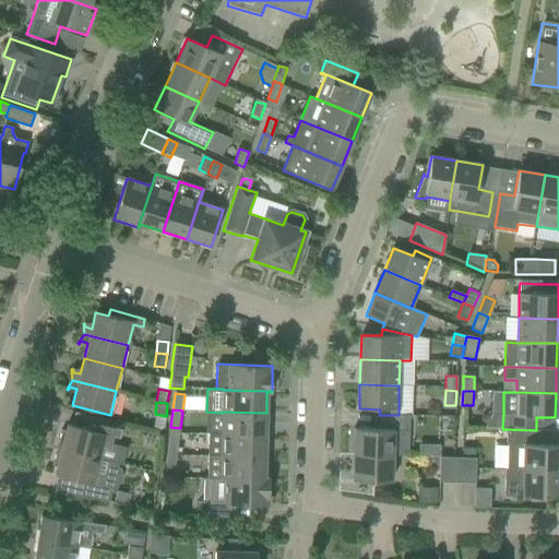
[(221,433),(265,436),(266,413),(222,412),(222,413),(221,433)]
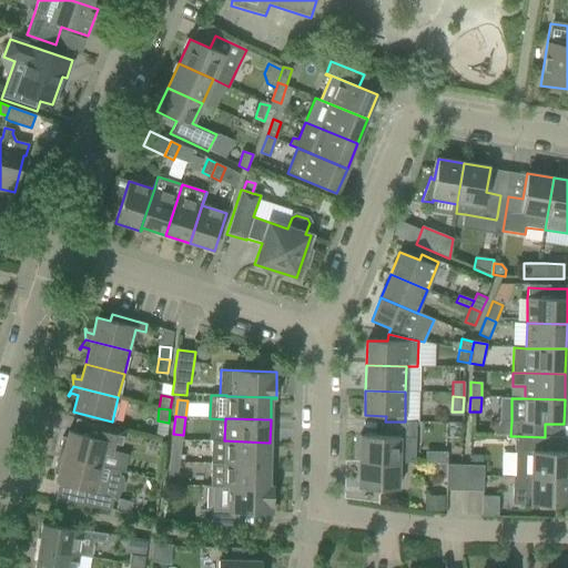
[(359,435),(358,462),(398,463),(414,464),(415,423),(405,422),(385,422),(385,436),(359,435)]
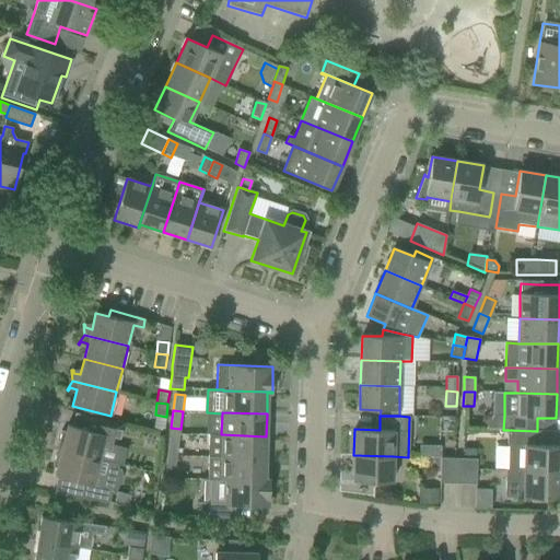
[(61,431),(57,448),(100,459),(103,447),(109,448),(112,436),(119,439),(123,424),(111,422),(90,417),(86,430),(67,424),(66,432),(61,431)]
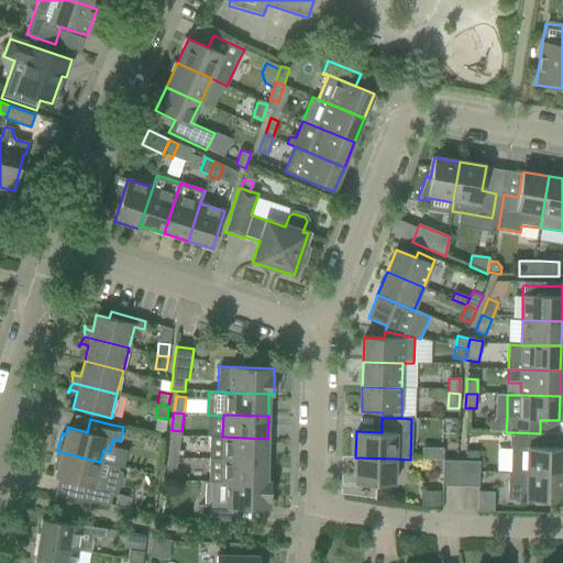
[(527,474),(562,474),(562,448),(541,448),(542,433),(540,433),(510,432),(509,473),(527,473),(527,474)]
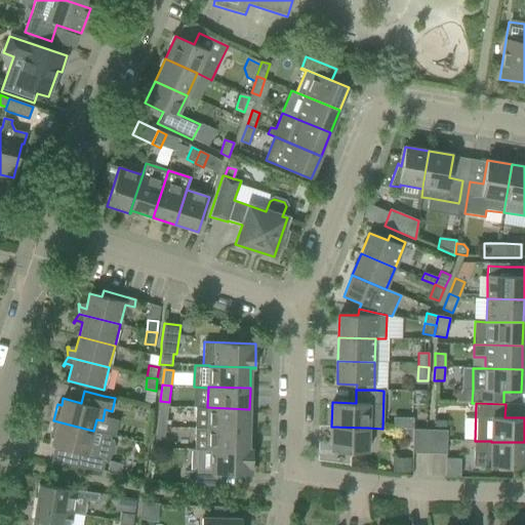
[(208,429),(248,430),(249,409),(207,407),(196,407),(195,429),(208,429)]
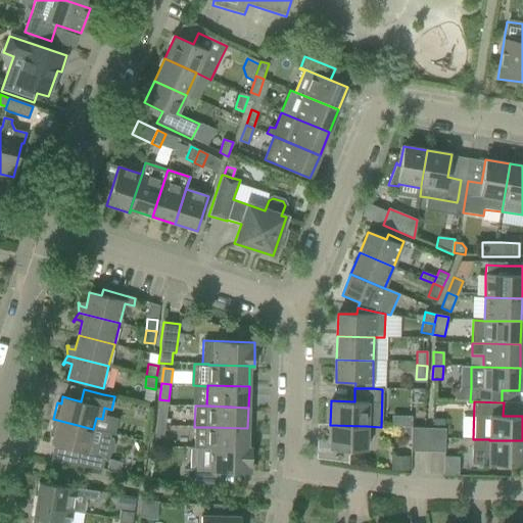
[(158,410),(156,425),(164,426),(167,411),(158,410)]
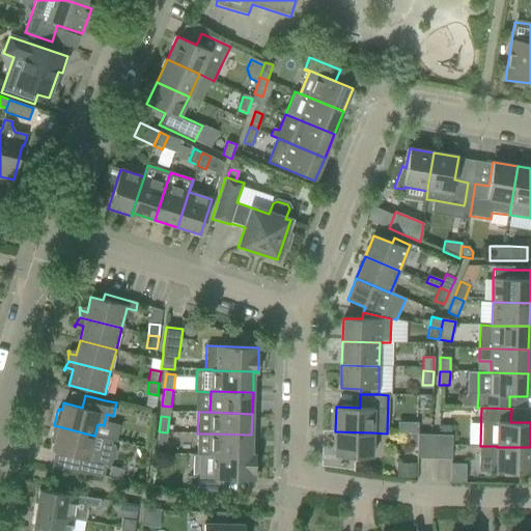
[(54,425),(50,443),(53,444),(52,451),(81,458),(77,473),(103,478),(104,476),(107,464),(112,445),(113,440),(94,436),(54,425)]
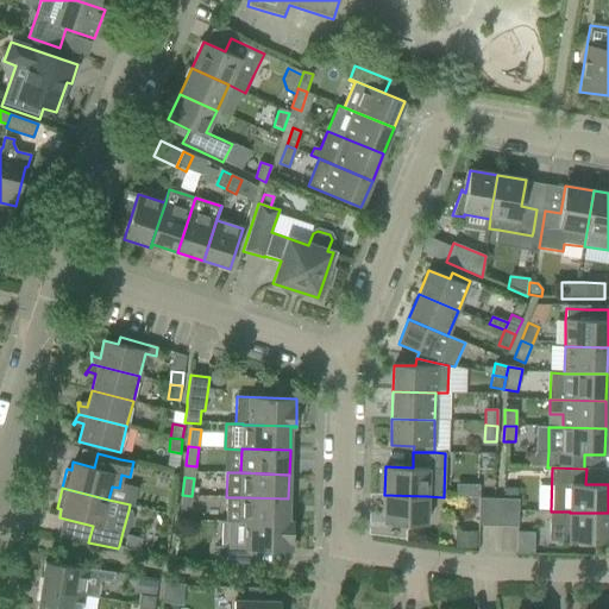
[(504,489),(504,498),(516,498),(516,489),(504,489)]
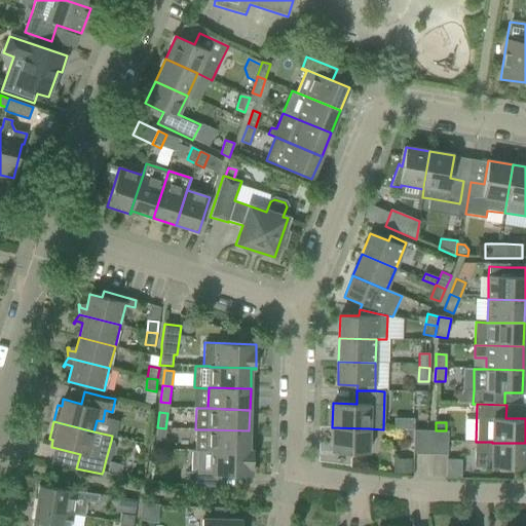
[(163,445),(165,428),(157,427),(155,444),(163,445)]
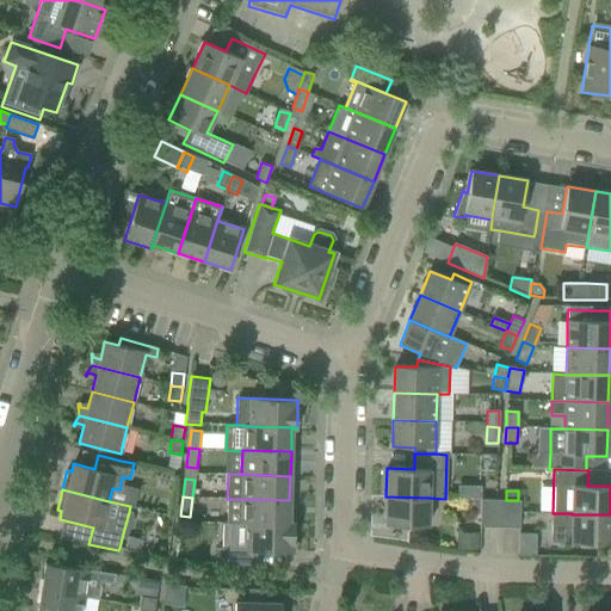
[(427,526),(429,498),(386,497),(384,525),(427,526)]
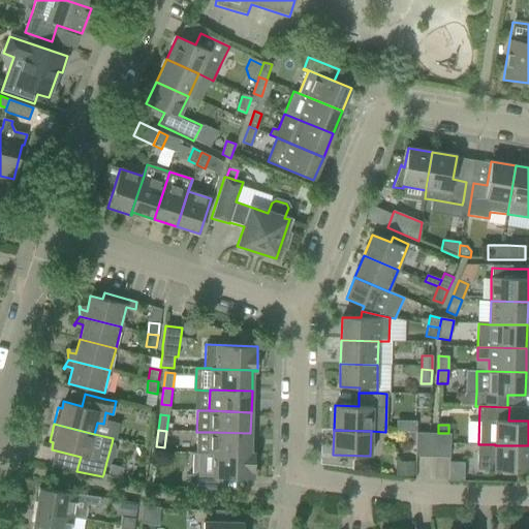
[(199,453),(250,454),(250,433),(210,432),(196,432),(196,453),(199,453)]
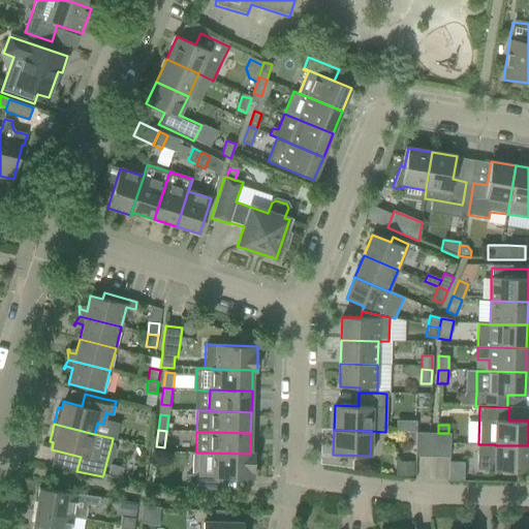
[(415,457),(416,457),(429,457),(430,433),(415,433),(415,457)]
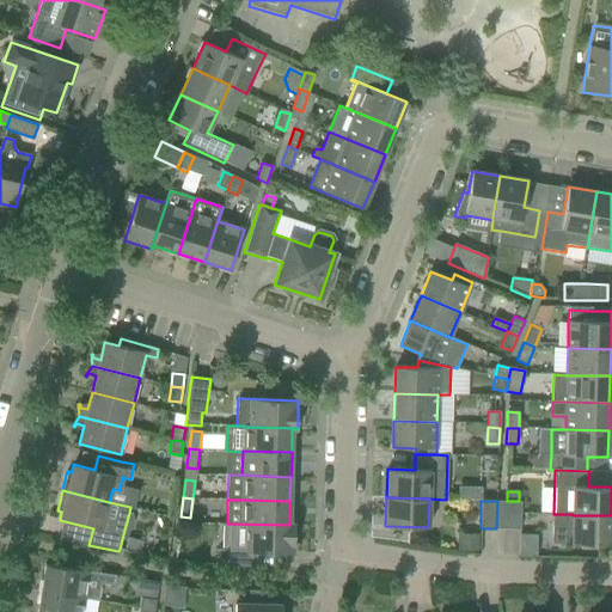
[(503,528),(519,530),(520,530),(521,502),(505,501),(503,528)]
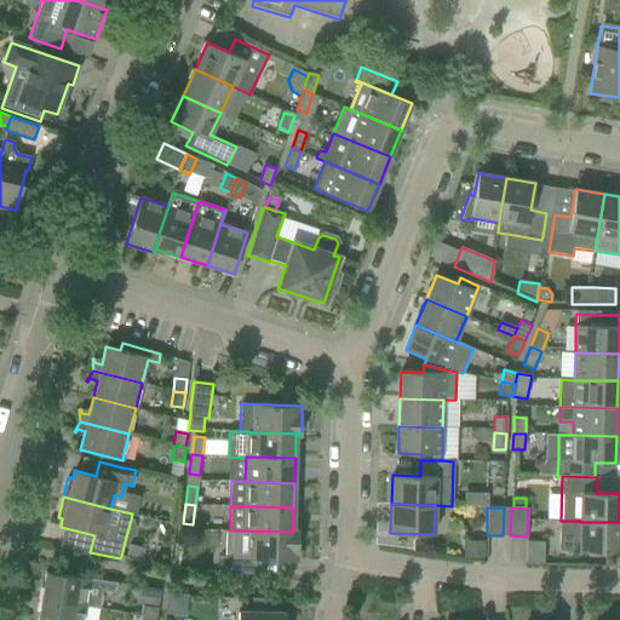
[(145,509),(143,517),(159,521),(161,512),(145,509)]
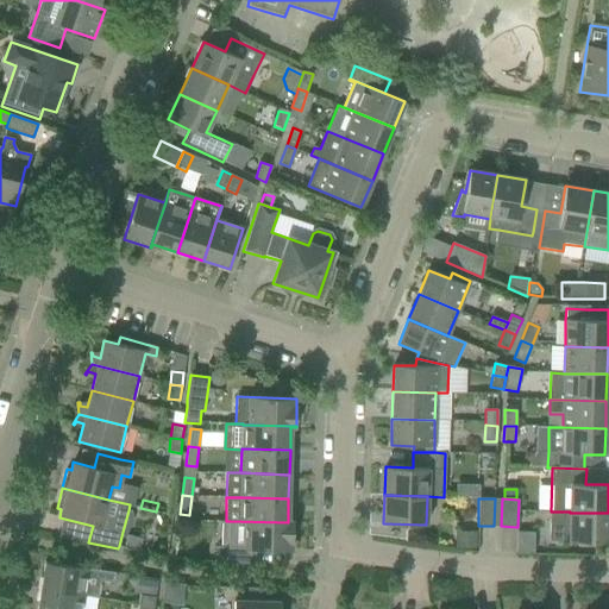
[(557,540),(569,541),(608,541),(608,513),(570,513),(570,512),(551,512),(550,534),(557,540)]
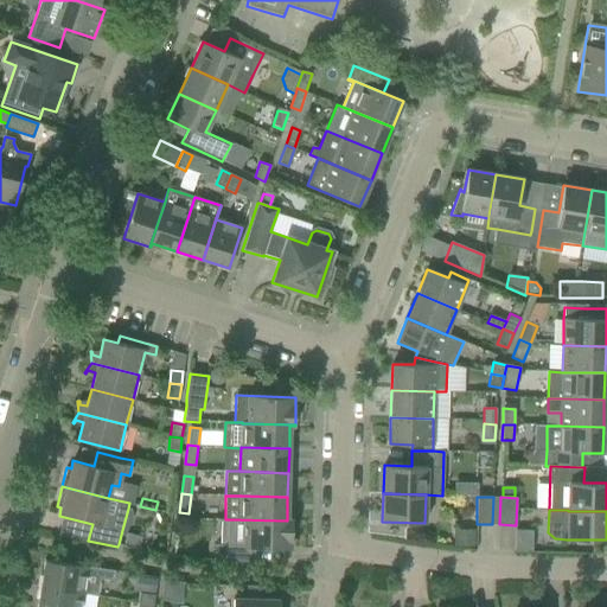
[(218,544),(217,561),(257,562),(257,548),(291,549),(292,521),(287,521),(229,519),(228,545),(221,544),(218,544)]
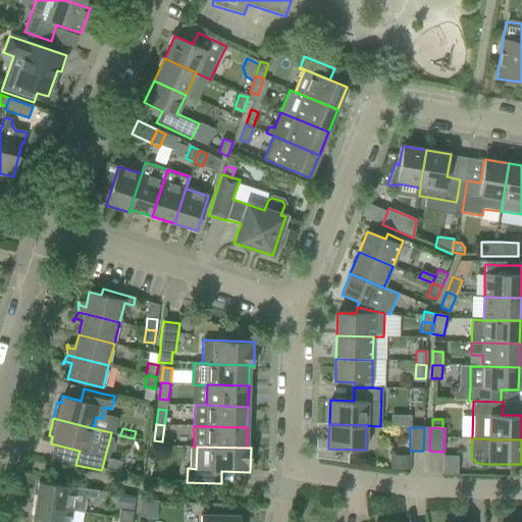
[(390,456),(390,469),(408,469),(408,456),(390,456)]
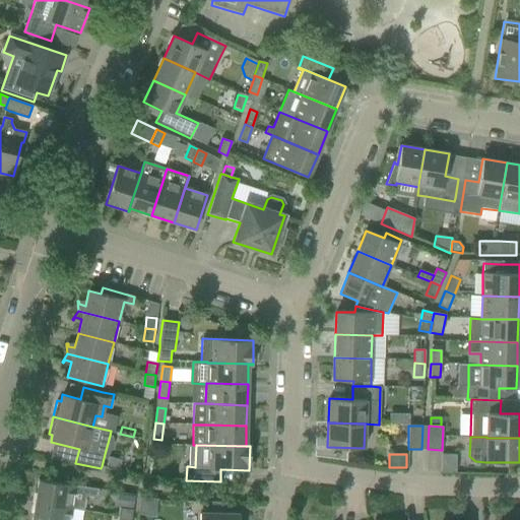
[(108,462),(106,470),(120,473),(121,464),(108,462)]
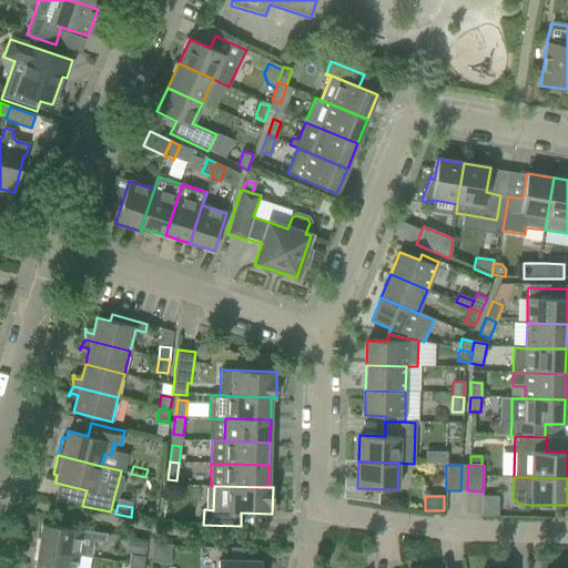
[(38,549),(78,556),(91,558),(93,541),(107,544),(108,535),(42,524),(38,549)]
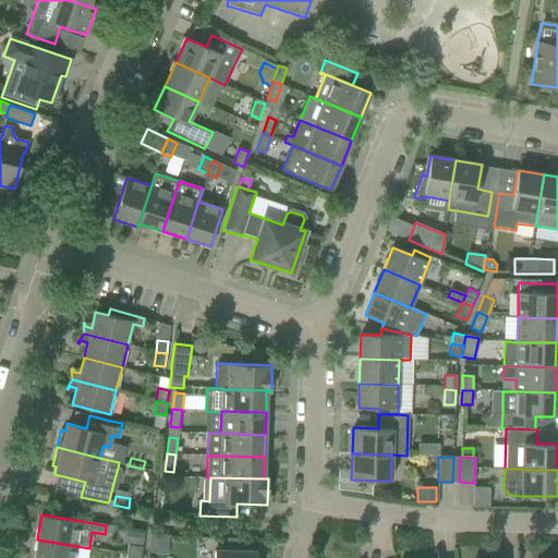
[(126,529),(124,545),(128,545),(126,555),(141,556),(142,547),(144,534),(144,531),(131,529),(126,529)]
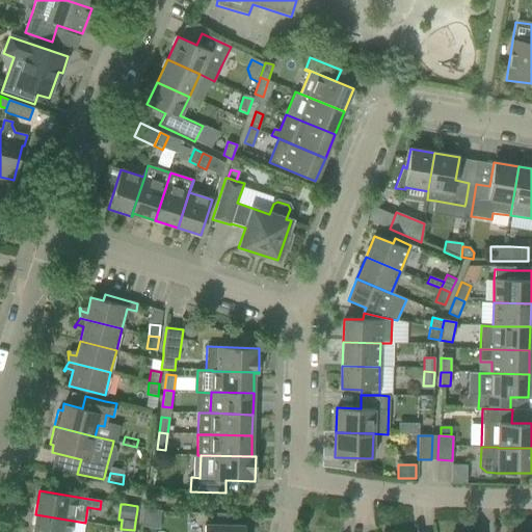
[(143,508),(141,526),(158,528),(160,510),(143,508)]
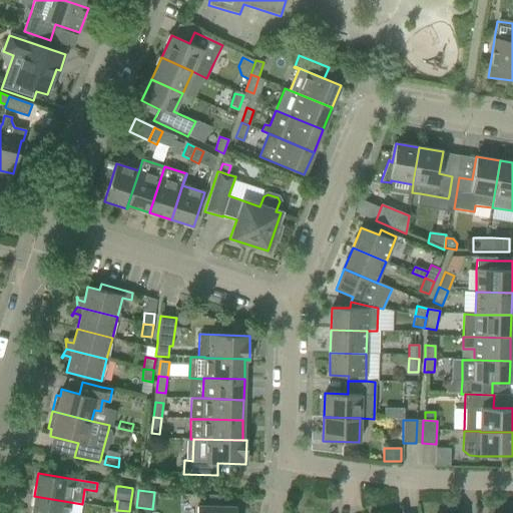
[(31,512),(67,512),(70,502),(34,496),(31,512)]
